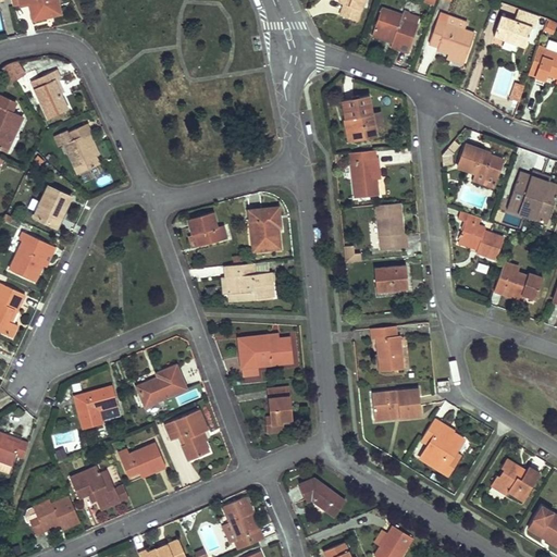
[(57,0),(11,0),(12,5),(19,3),(20,5),(29,3),(32,15),(46,12),(45,11),(45,10),(49,9),(50,15),(60,13),(57,0)]
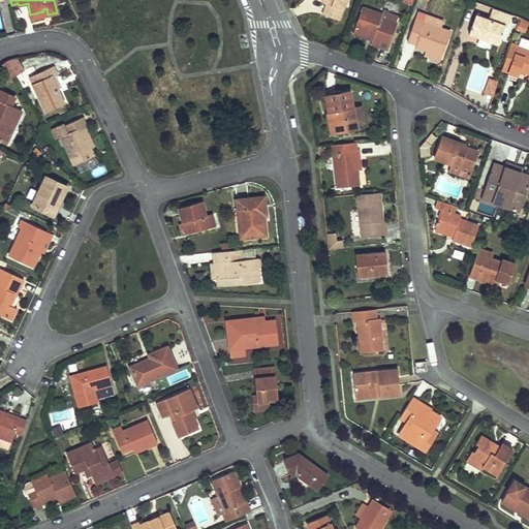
[(321,0),(321,4),(325,6),(322,16),(338,21),(344,0),(321,0)]
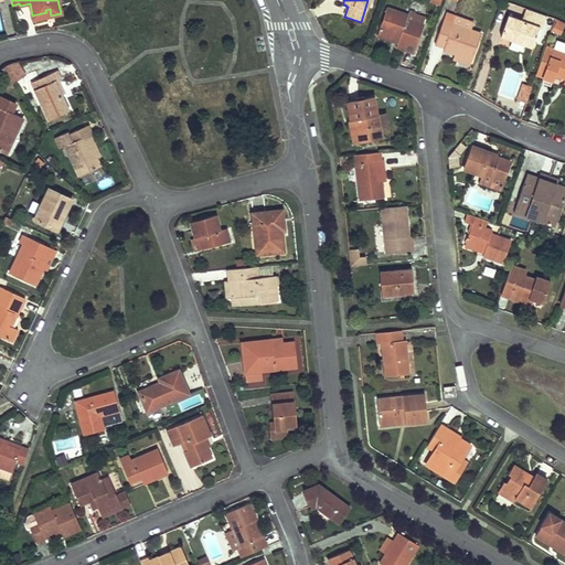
[(376,31),(398,39),(396,43),(404,46),(403,51),(412,54),(422,27),(404,20),(406,16),(385,8),(376,31)]
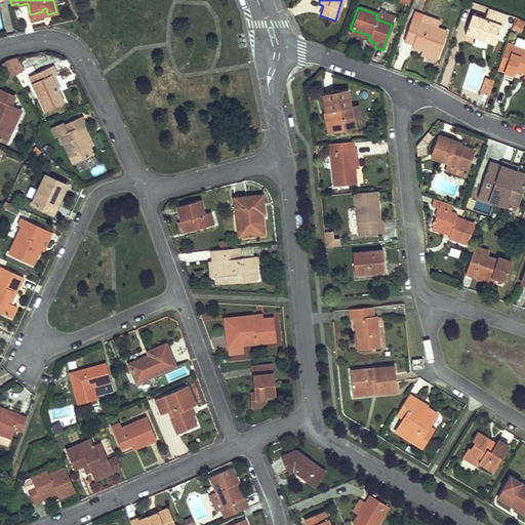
[(471,13),(463,34),(493,44),(499,25),(503,27),(508,14),(488,7),(484,18),(471,13)]
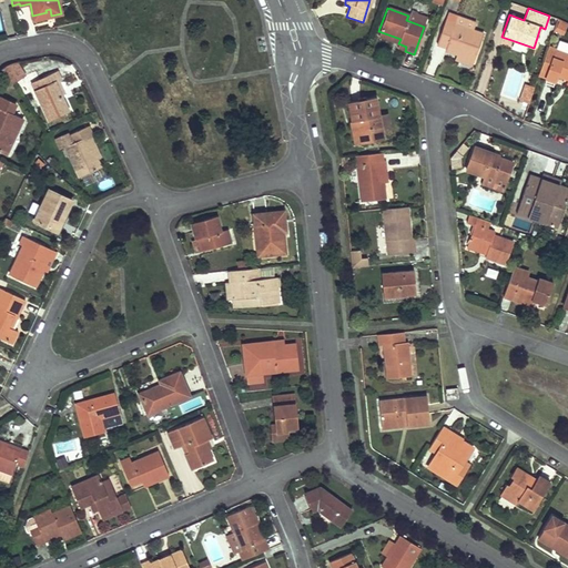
[(47,12),(32,16),(33,20),(51,16),(50,9),(46,10),(46,11),(47,12)]
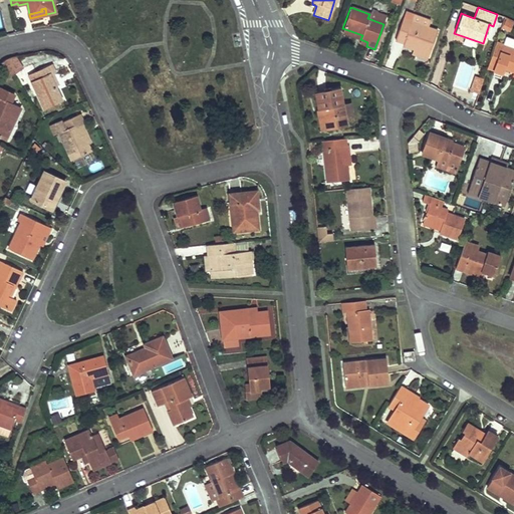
[(383,24),(388,14),(371,9),(369,14),(367,18),(383,24)]
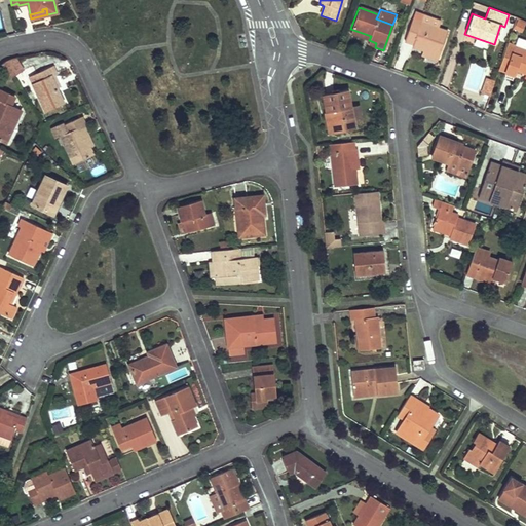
[(405,40),(413,43),(412,46),(422,50),(438,55),(446,31),(437,28),(440,20),(423,14),(420,22),(411,19),(405,40)]
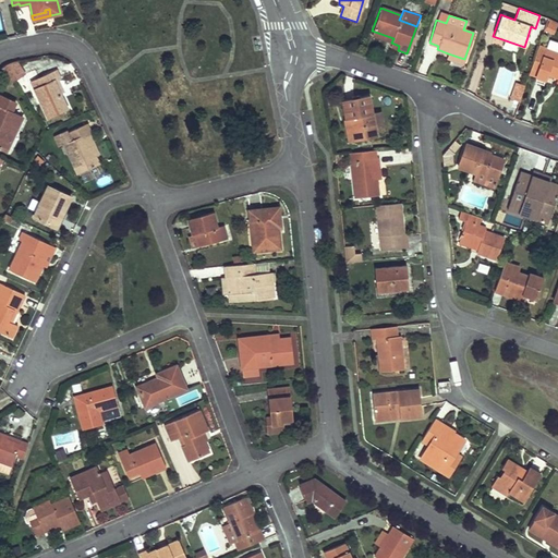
[(372,31),(371,35),(391,43),(393,38),(372,31)]
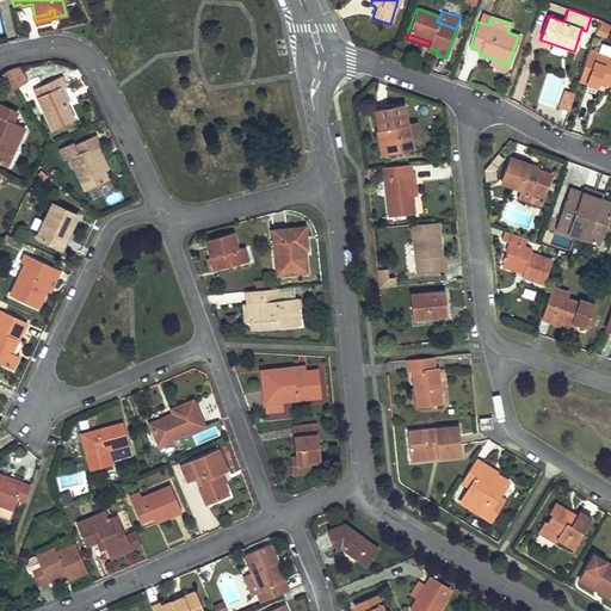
[(610,56),(591,49),(581,75),(590,79),(587,84),(597,87),(599,80),(610,85),(610,86),(610,87),(610,86),(610,56)]
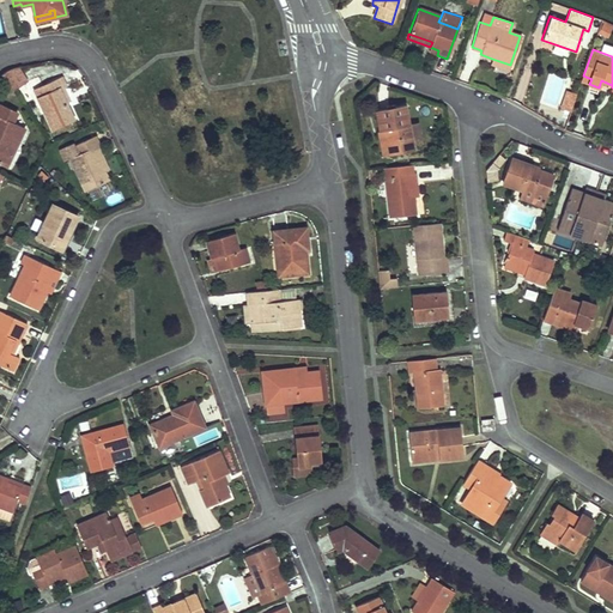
[(491,65),(509,71),(510,65),(492,59),(491,65)]
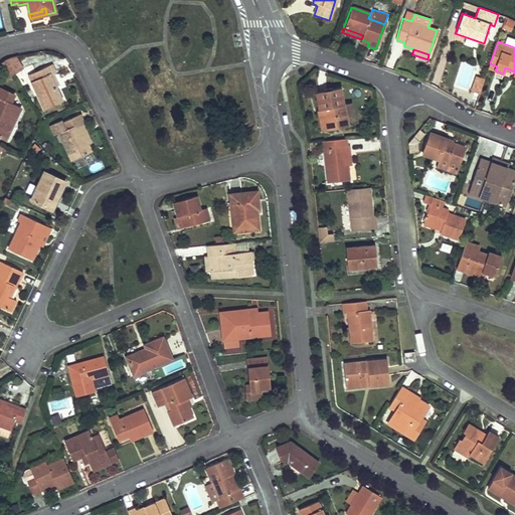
[(8,60),(4,62),(0,64),(10,79),(22,71),(14,59),(8,60)]
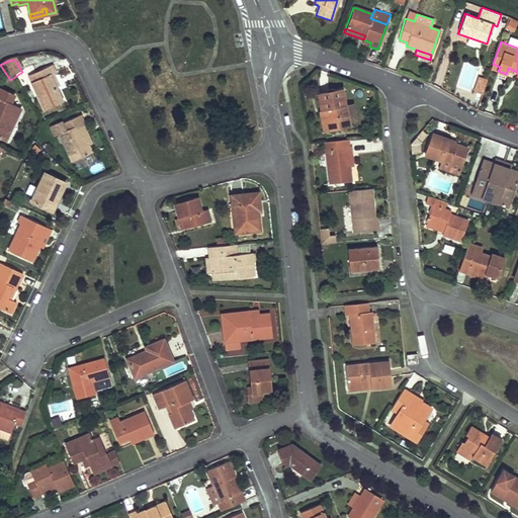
[(51,79),(55,77),(57,76),(53,68),(35,76),(38,82),(32,85),(45,111),(63,103),(56,88),(51,79)]
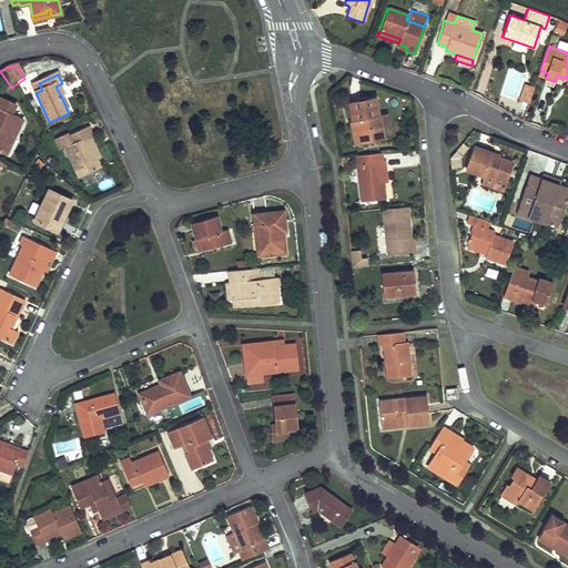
[(42,90),(39,83),(32,87),(36,93),(42,90)]
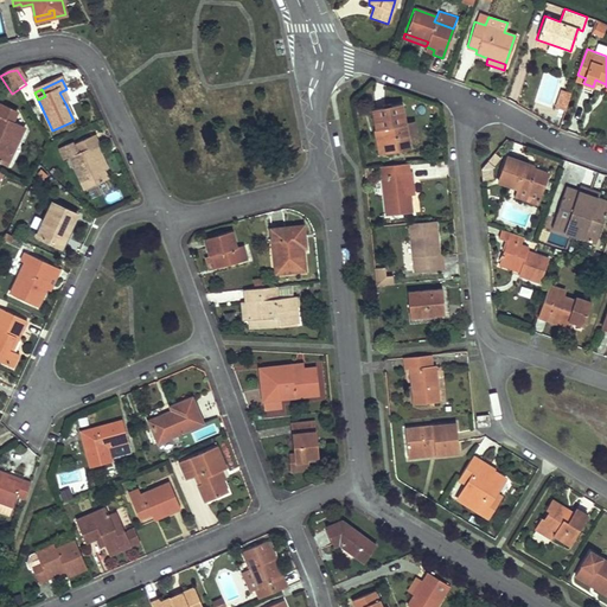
[(572,91),(562,89),(556,107),(566,109),(572,91)]
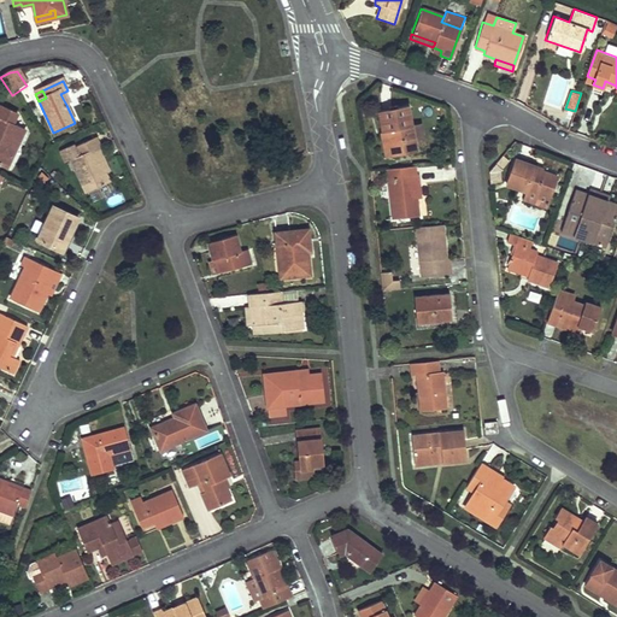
[(388,129),(393,153),(416,148),(407,105),(380,110),(383,129),(388,129)]
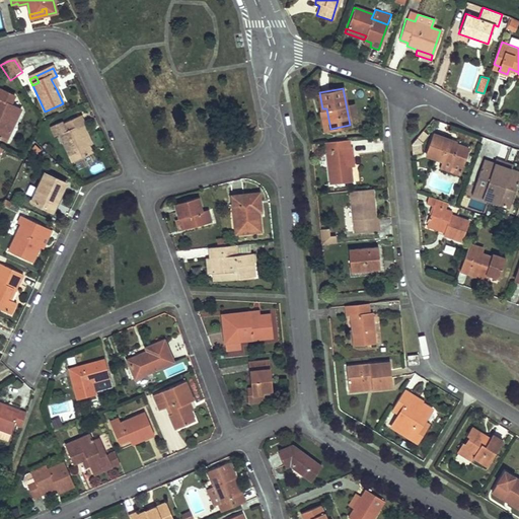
[(0,139),(6,143),(20,110),(10,105),(14,97),(0,90),(0,139)]
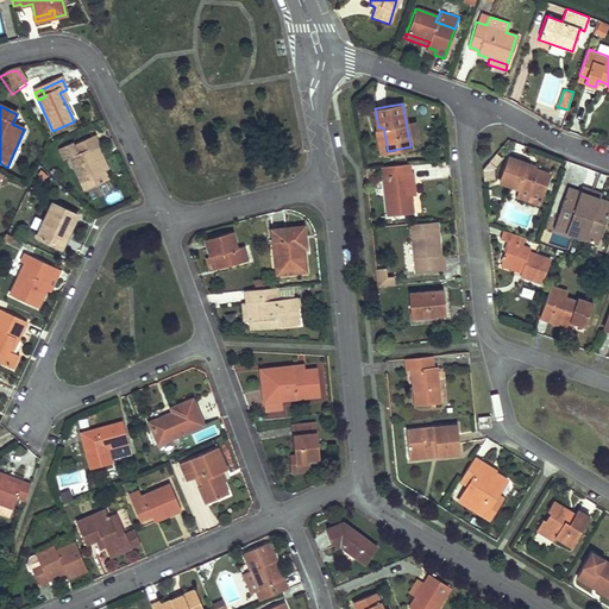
[(378,127),(383,152),(388,151),(383,127),(378,127)]
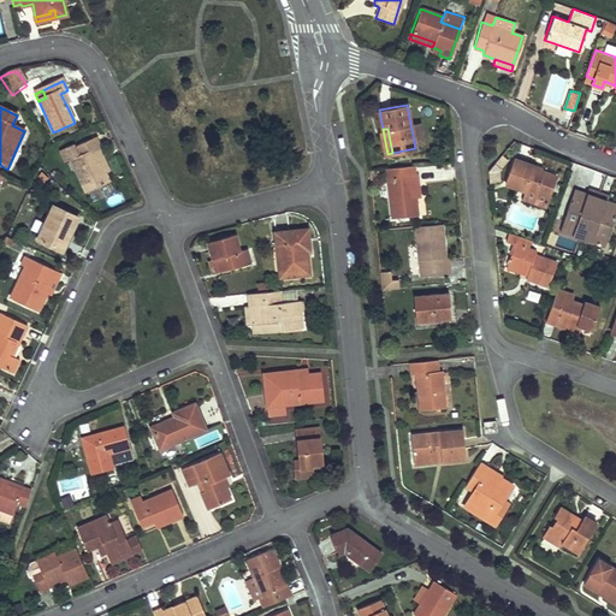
[(94,152),(100,149),(95,140),(73,149),(77,157),(70,160),(86,196),(110,184),(105,175),(94,152)]
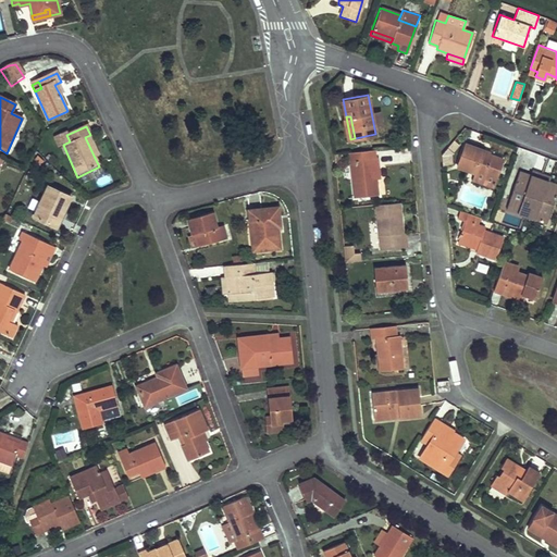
[(85,137),(95,158),(100,156),(90,135),(85,137)]
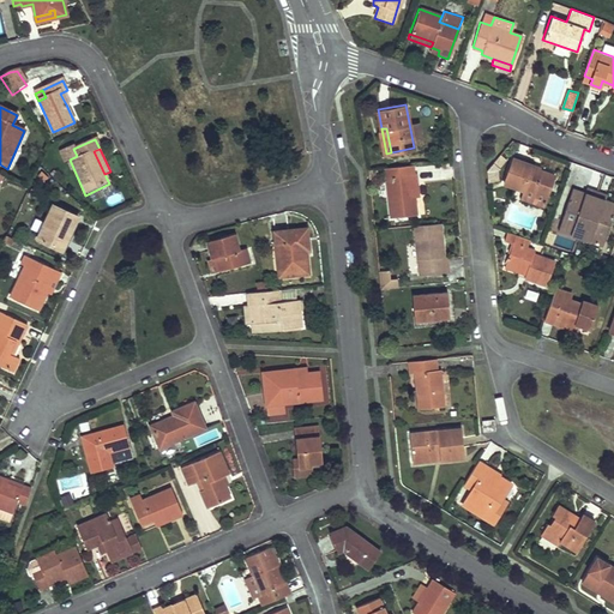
[(512,162),(509,174),(504,186),(524,194),(524,192),(546,200),(554,179),(533,170),(533,169),(512,162)]
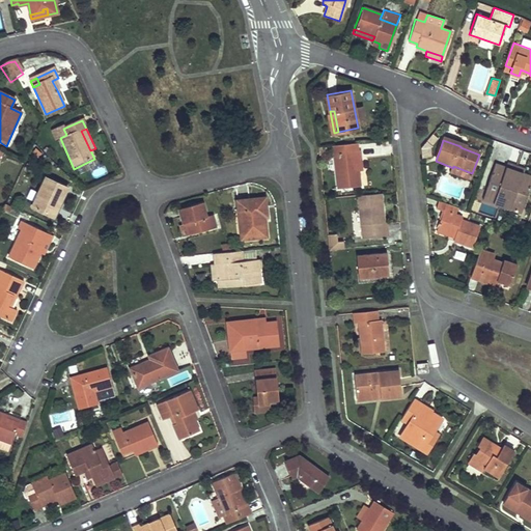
[(359,141),(335,144),(339,189),(361,187),(359,168),(358,159),(362,159),(361,149),(359,149),(359,141)]
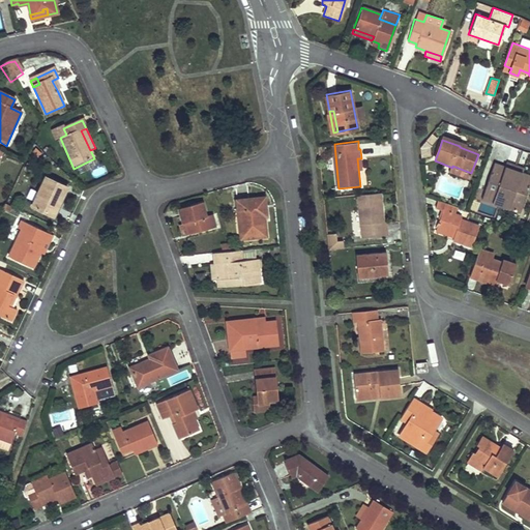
[(481,201),(520,214),(529,183),(529,176),(522,174),(506,169),(495,165),(481,201)]
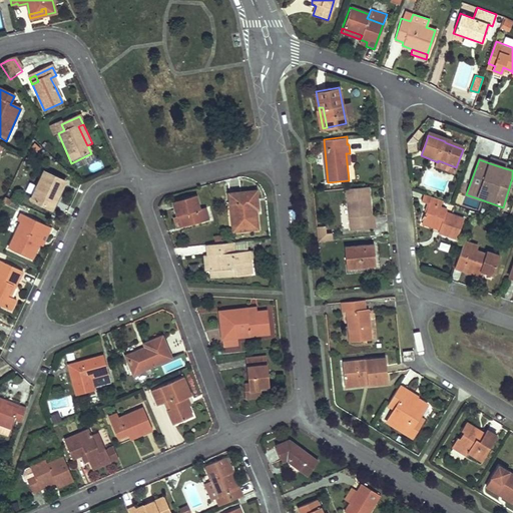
[(454,172),(456,167),(438,160),(438,162),(437,165),(454,172)]
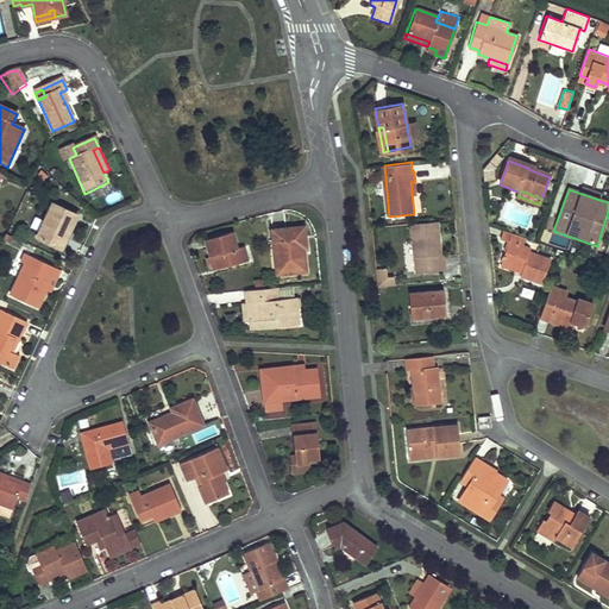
[(582,194),(600,200),(601,196),(583,190),(582,194)]
